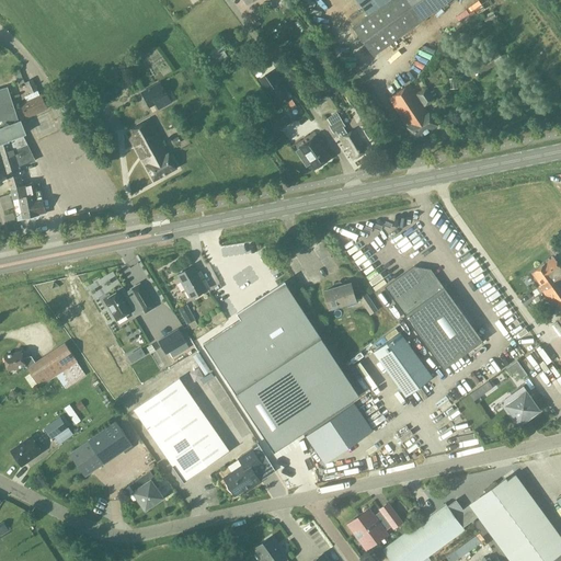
[(356,0),(358,3),(343,14),(374,57),(450,0),(356,0)]
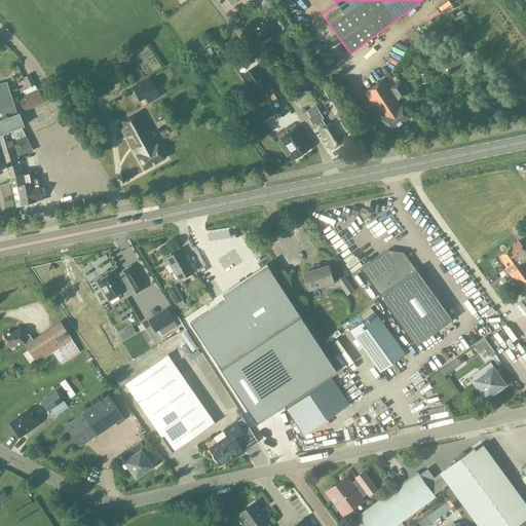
[(436,9),(447,3),(445,0),(442,0),(434,4),(436,9)]
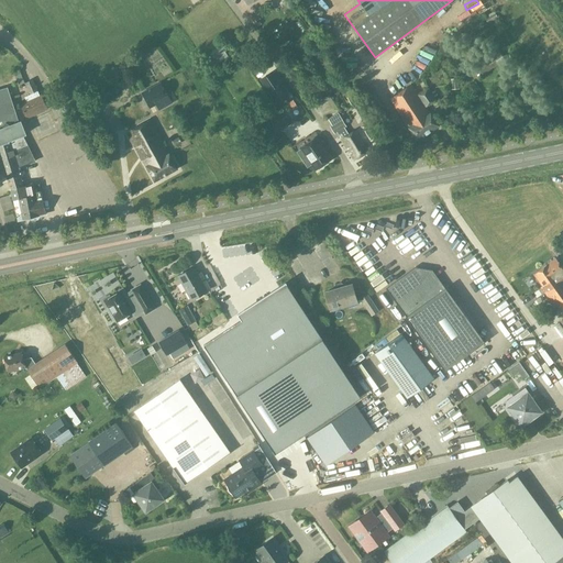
[(275,39),(279,46),(289,41),(284,33),(275,39)]
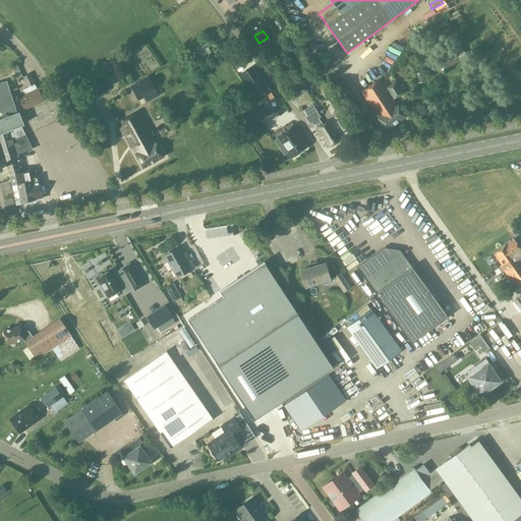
[(394,53),(399,47),(395,43),(389,49),(394,53)]
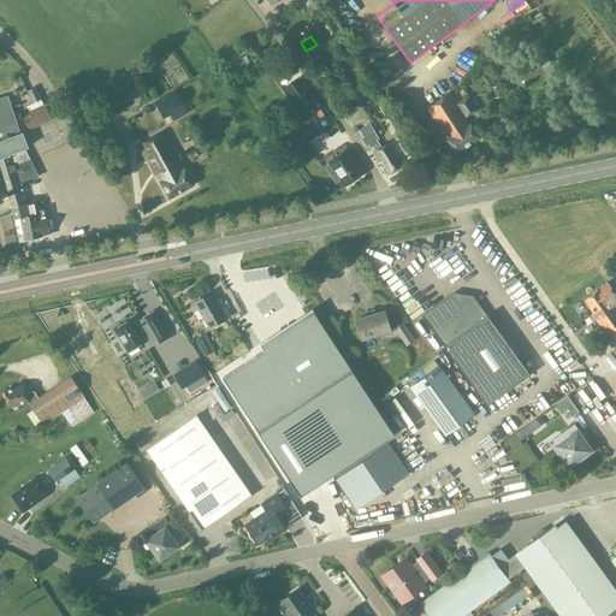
[(242,52),(231,59),(237,70),(249,63),(242,52)]
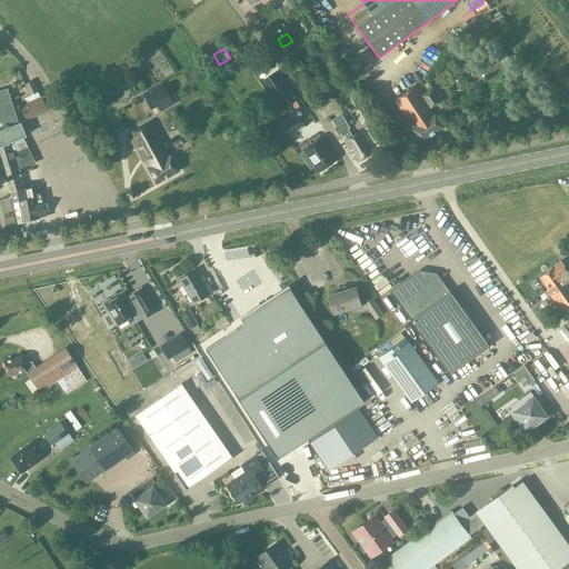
[(13,73),(20,88),(26,86),(19,71),(13,73)]
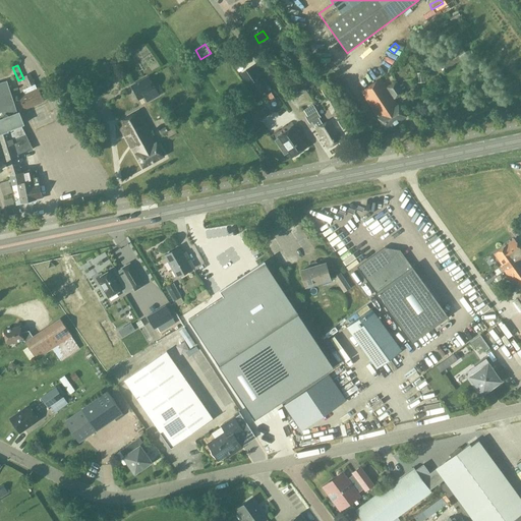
[(267,89),(251,67),(241,74),(256,96),(267,89)]
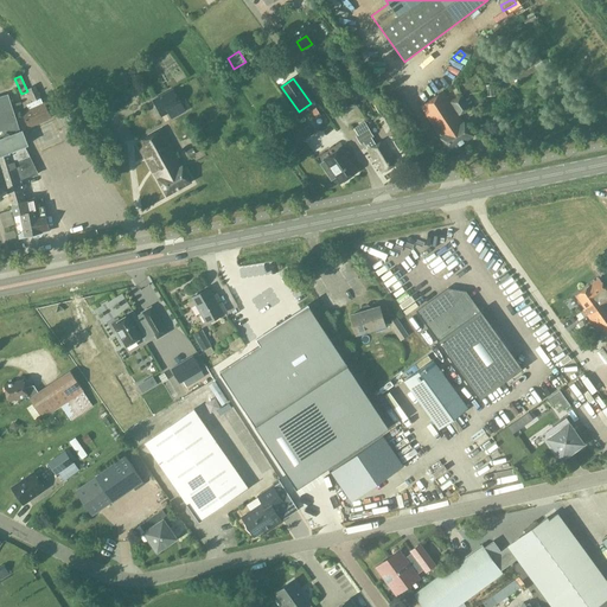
[(370,89),(365,81),(349,91),(355,100),(370,89)]
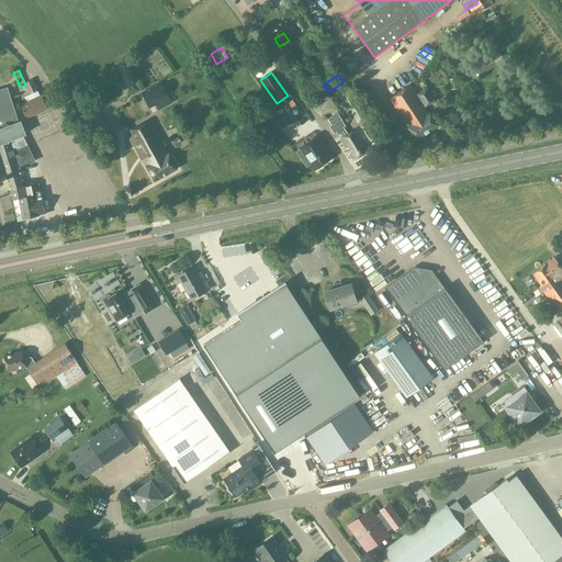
[(25,83),(31,94),(25,98),(26,101),(20,104),(26,119),(47,109),(42,94),(40,96),(33,80),(25,83)]
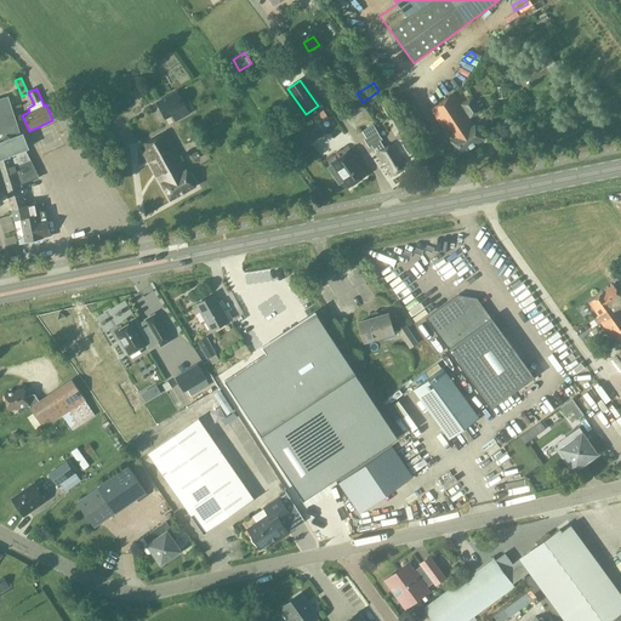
[(154,106),(163,121),(183,110),(175,95),(154,106)]
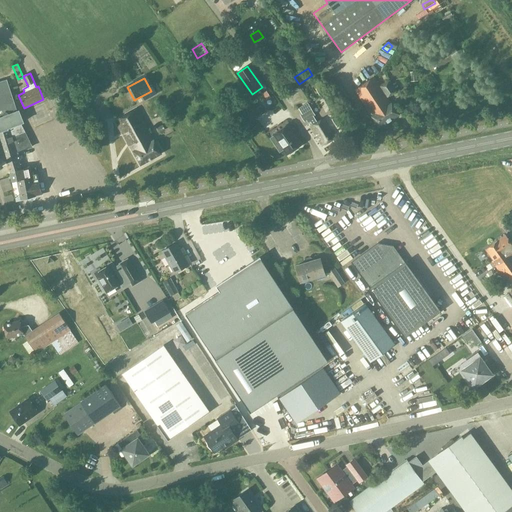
[(355,91),(371,116),(379,128),(399,114),(392,103),(391,103),(387,97),(396,92),(389,80),(380,86),(374,78),(355,91)]
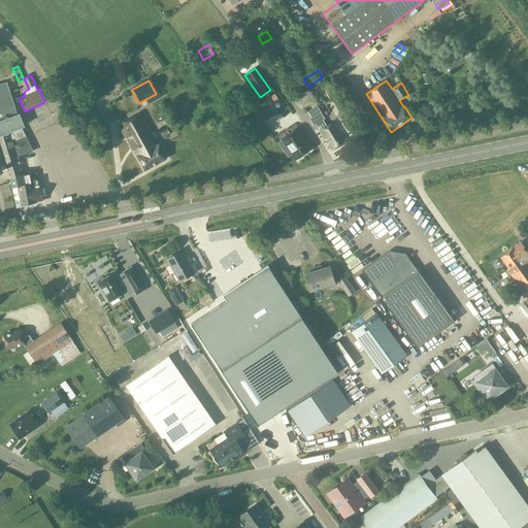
[(0,121),(18,114),(7,81),(0,84),(0,121)]
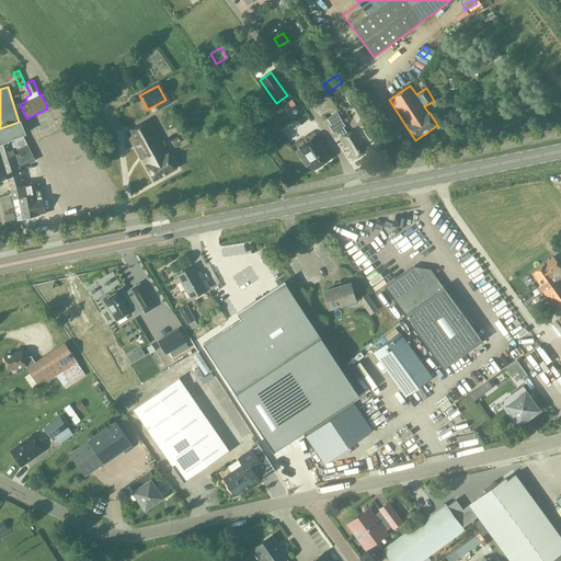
[(317,98),(320,105),(329,102),(327,94),(317,98)]
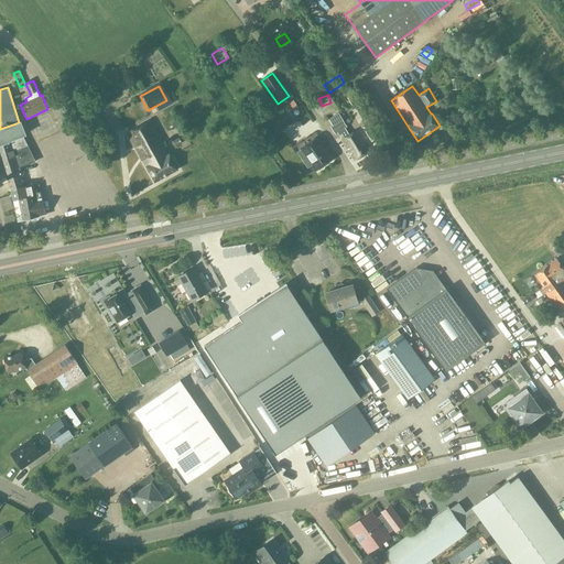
[(359,101),(355,95),(348,98),(351,106),(359,101)]
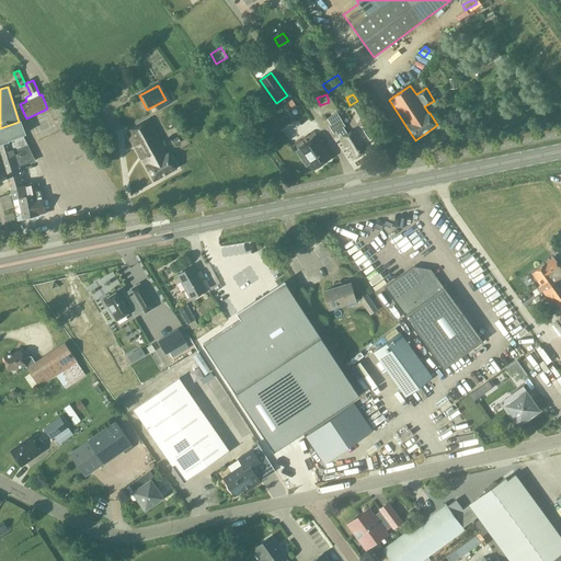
[(287,103),(293,110),(296,106),(292,100),(287,103)]
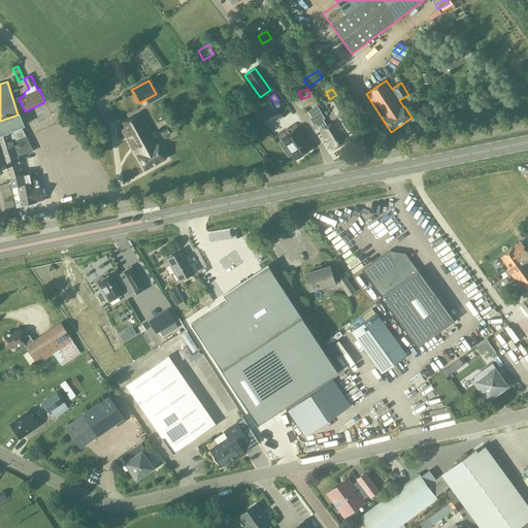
[(321,127),(322,130),(320,131),(332,151),(345,142),(333,123),(327,127),(324,121),(325,120),(318,106),(307,112),(310,118),(309,119),(314,126),(317,125),(318,128),(321,127)]
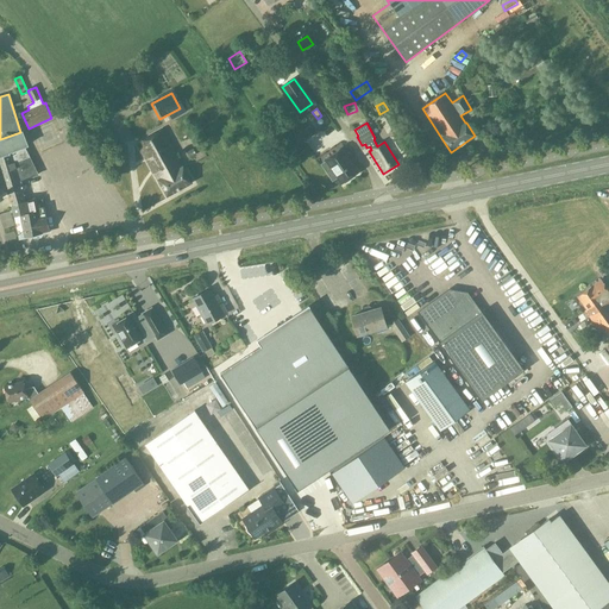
[(288,151),(297,145),(287,130),(277,136),(288,151)]
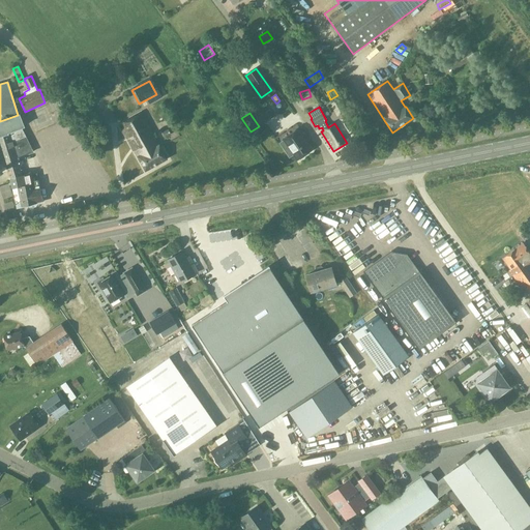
[(20,114),(18,115),(0,121),(0,136),(8,134),(7,133),(22,127),(24,126),(20,114)]
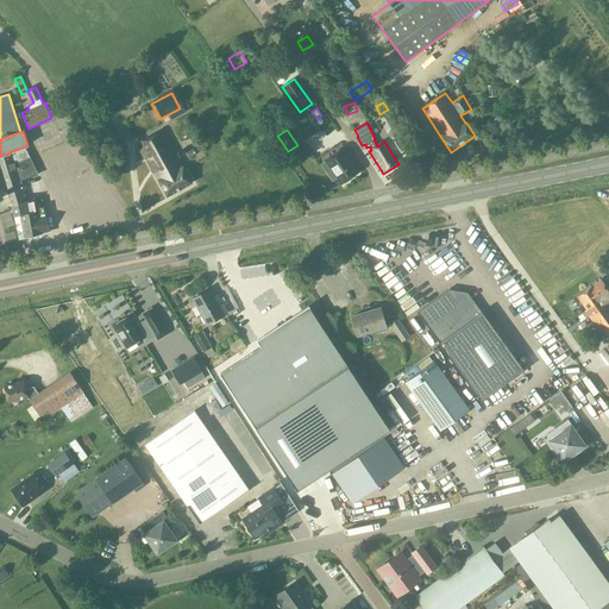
[(163,131),(138,145),(157,181),(158,181),(167,196),(192,182),(183,167),(163,131)]
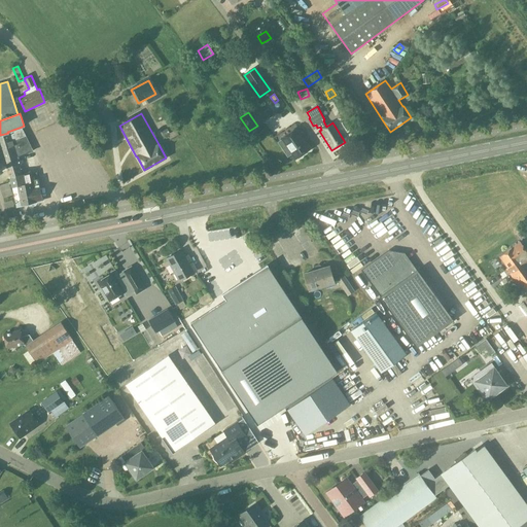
[(346,130),(352,126),(348,118),(342,123),(346,130)]
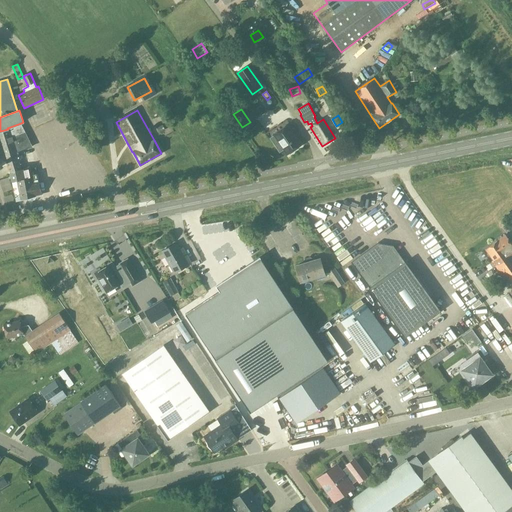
[(8,129),(0,131),(0,148),(3,157),(4,156),(9,173),(11,182),(12,182),(15,197),(20,196),(20,199),(28,198),(30,199),(34,198),(35,196),(42,195),(42,194),(41,194),(39,182),(39,181),(38,174),(31,175),(30,168),(22,169),(17,153),(18,152),(33,147),(21,123),(7,128),(8,129)]
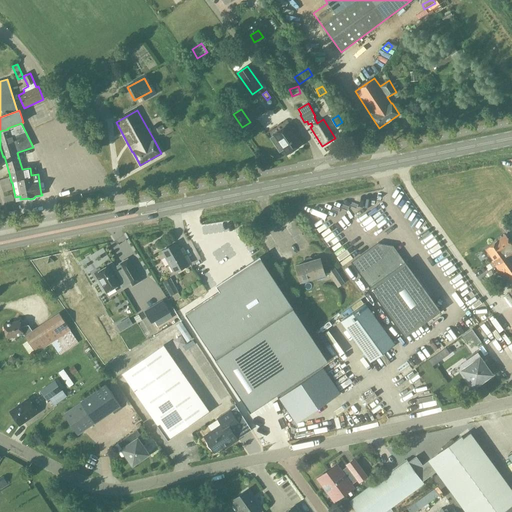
[(301,145),(288,125),(273,135),(278,142),(274,144),(280,152),(284,149),(287,155),(301,145)]
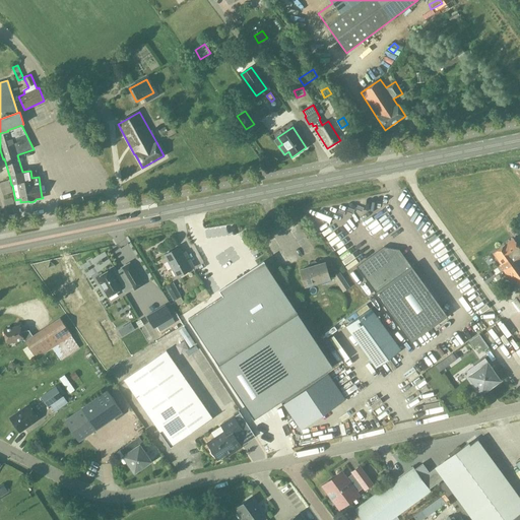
[(362,226),(353,233),(359,239),(367,234),(362,226)]
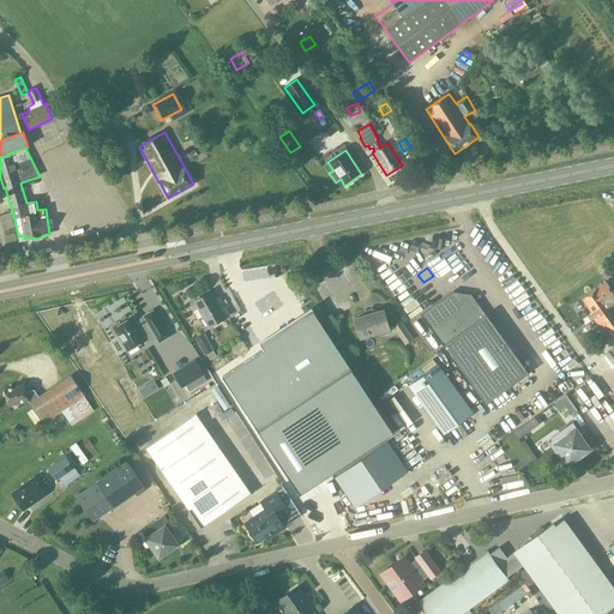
[(320,296),(314,301),(379,392),(432,355),(401,312),(390,319),(371,293),(361,280),(350,287),(347,289),(344,286),(324,300),(320,296)]
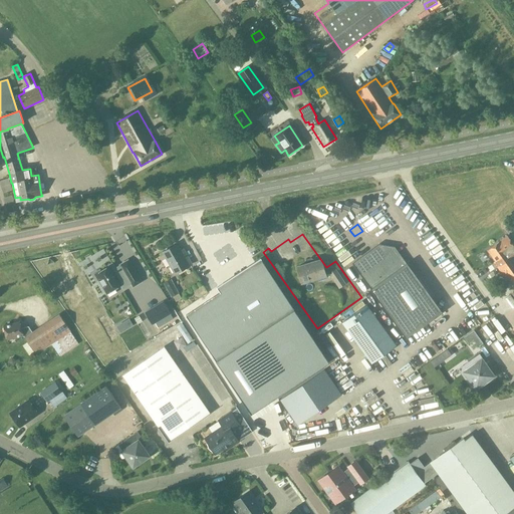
[(510,252),(513,257),(513,256),(513,242),(512,244),(508,237),(493,247),(499,255),(505,250),(508,253),(510,252)]
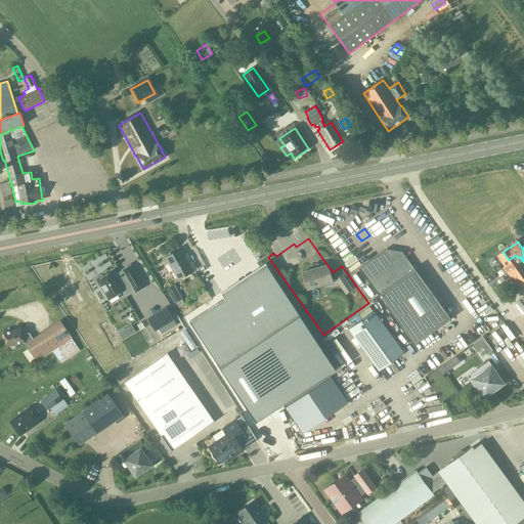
[(178,279),(195,271),(188,257),(185,259),(180,250),(166,258),(178,279)]
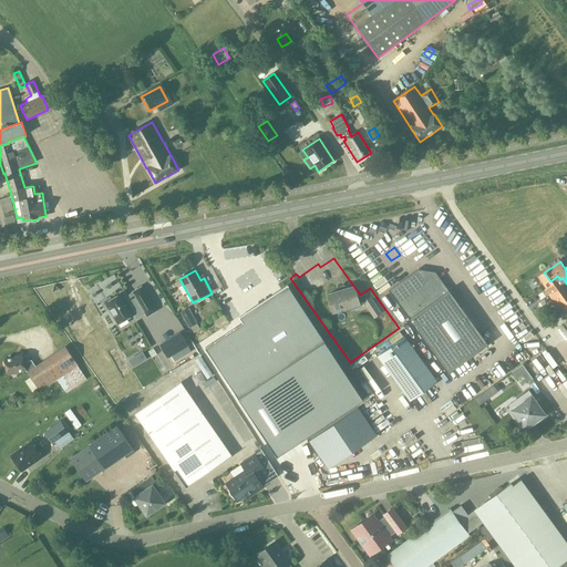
[(419,271),(391,291),(410,318),(409,319),(449,374),(488,344),(449,290),(447,291),(434,274),(419,271)]
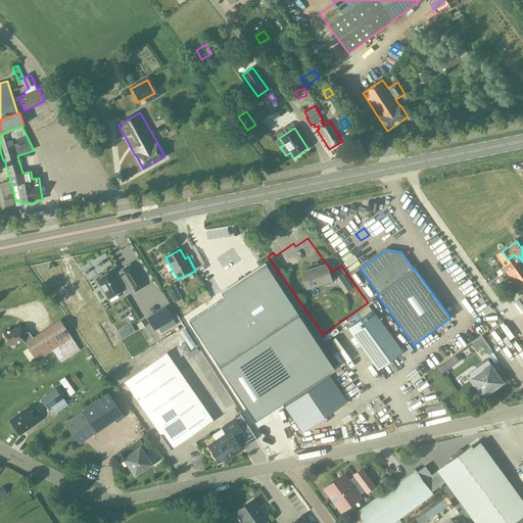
[(508,259),(502,251),(496,255),(505,266),(503,267),(519,289),(522,285),(522,262),(519,256),(517,257),(514,254),(508,259)]
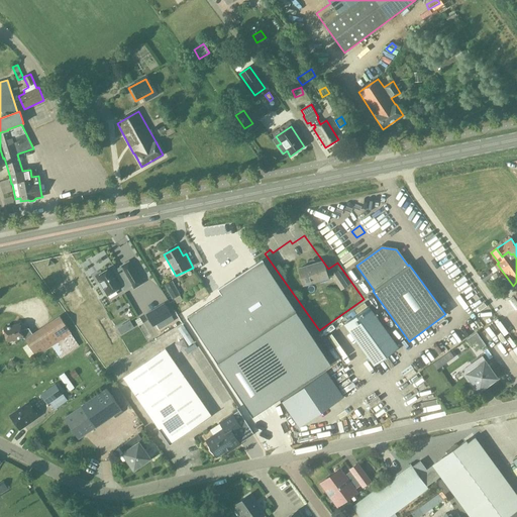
[(335,253),(341,263),(348,257),(341,249),(335,253)]
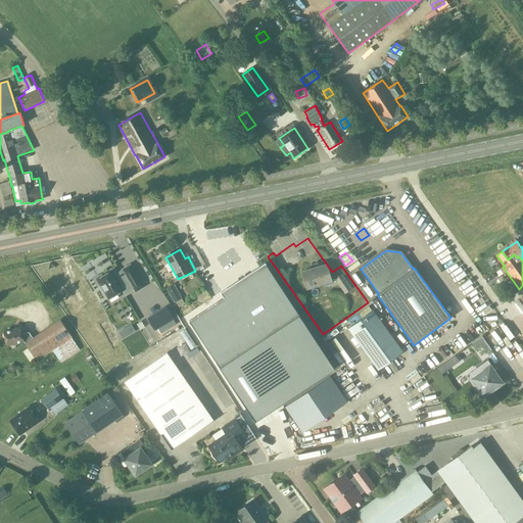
[(101,275),(94,279),(99,286),(100,285),(106,295),(113,291),(116,296),(124,291),(126,294),(133,290),(135,293),(144,287),(131,265),(123,270),(123,271),(115,275),(113,271),(102,277),(101,275)]
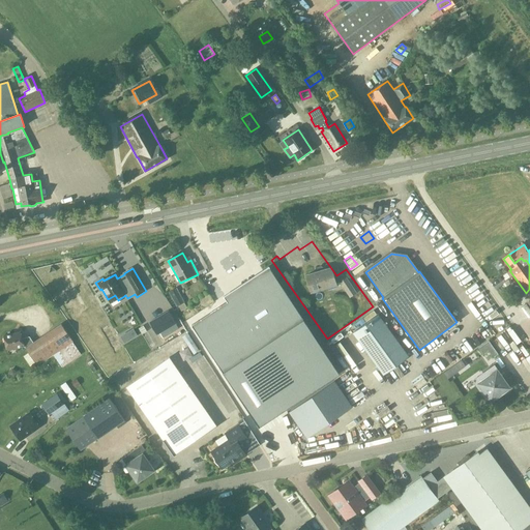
[(221,306),(192,325),(259,428),(340,374),(272,272),(221,306)]
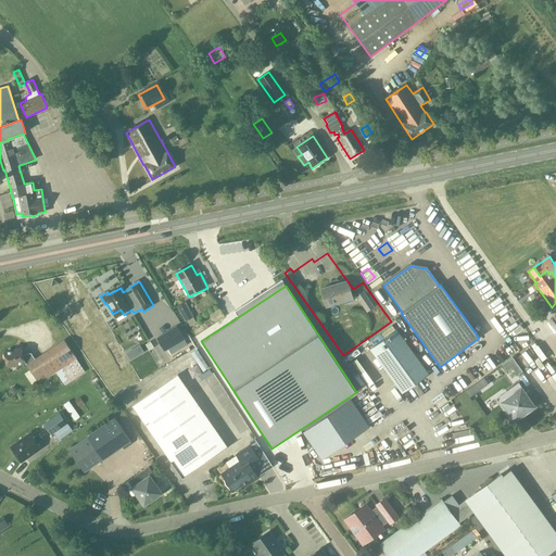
[(489,306),(498,300),(495,294),(485,300),(489,306)]
